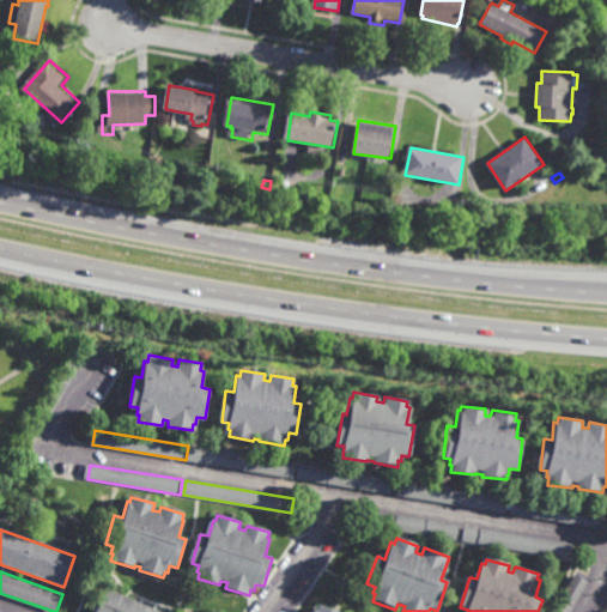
[(96,611),(107,589),(157,611),(96,611)]
